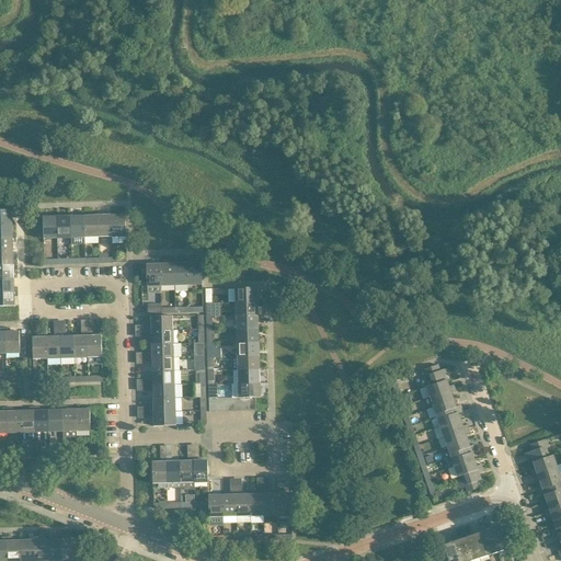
[(12,210),(0,210),(0,224),(12,224),(12,210)]
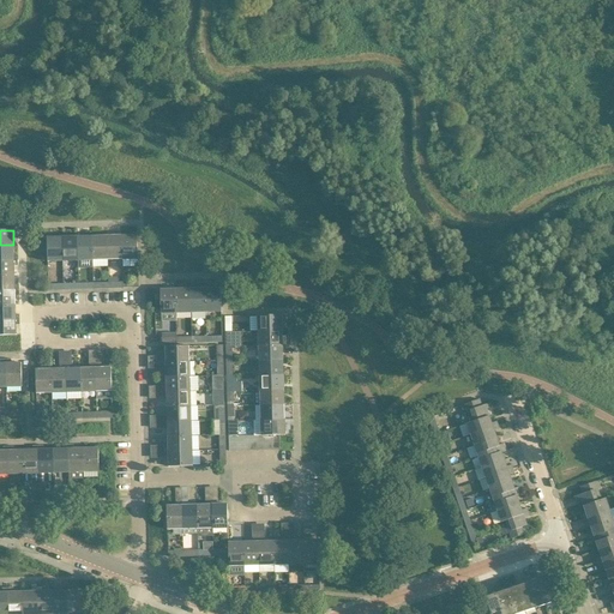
[(122,259),(122,235),(107,236),(108,260),(122,259)]
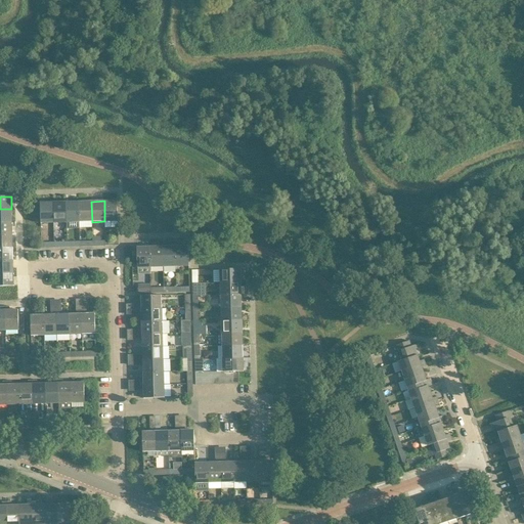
[(118,221),(117,201),(104,201),(104,221),(118,221)]
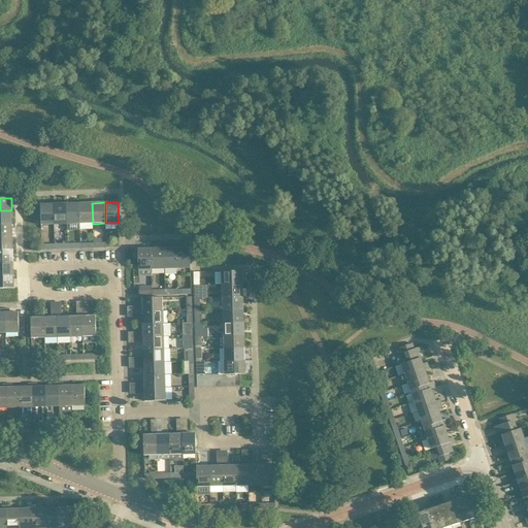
[(67,225),(67,203),(54,204),(54,225),(67,225)]
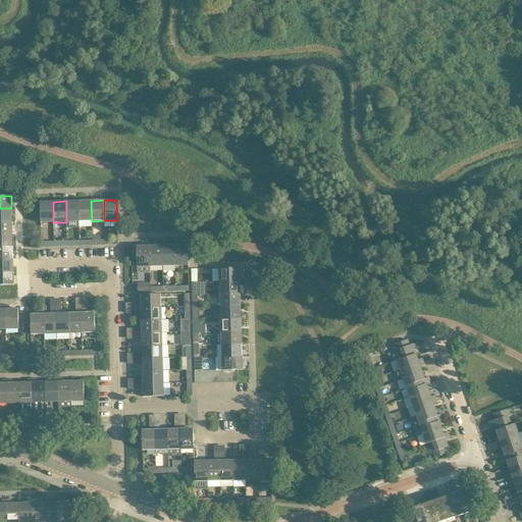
[(79,221),(79,201),(66,201),(66,222),(79,221)]
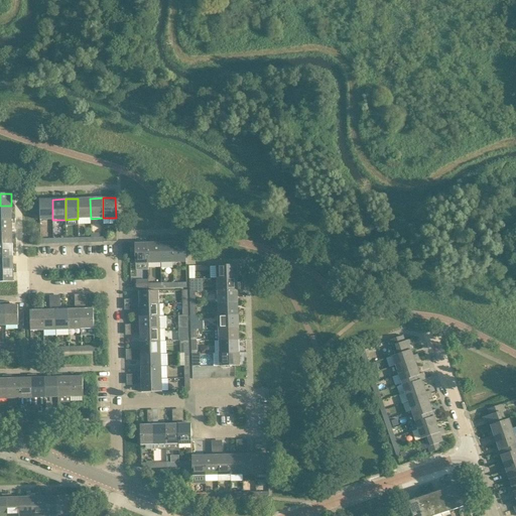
[(91,219),(90,199),(78,199),(78,219),(91,219)]
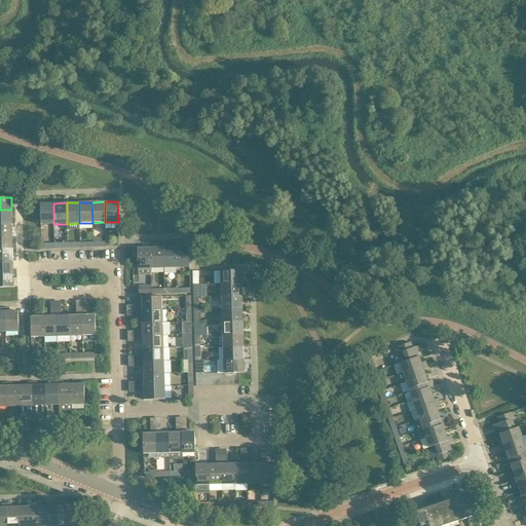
[(53,224),(53,203),(40,203),(41,224),(53,224)]
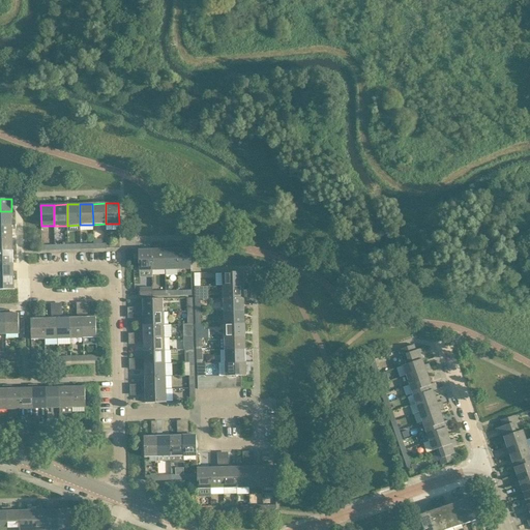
[(12,219),(11,211),(0,211),(0,225),(16,225),(16,219),(12,219)]
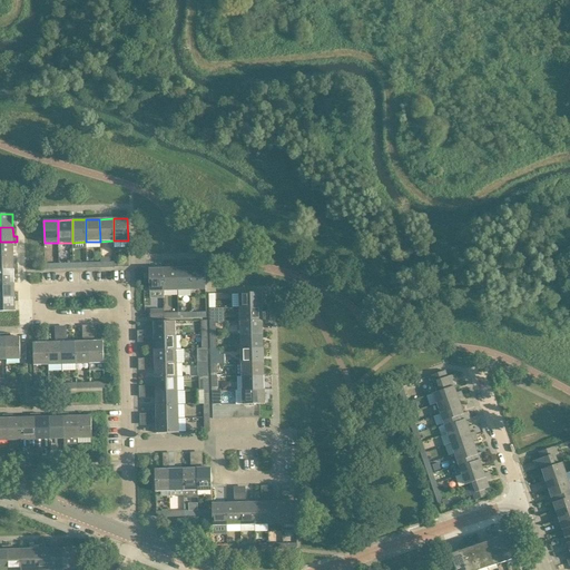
[(13,246),(17,246),(17,242),(0,242),(0,255),(13,255),(13,246)]
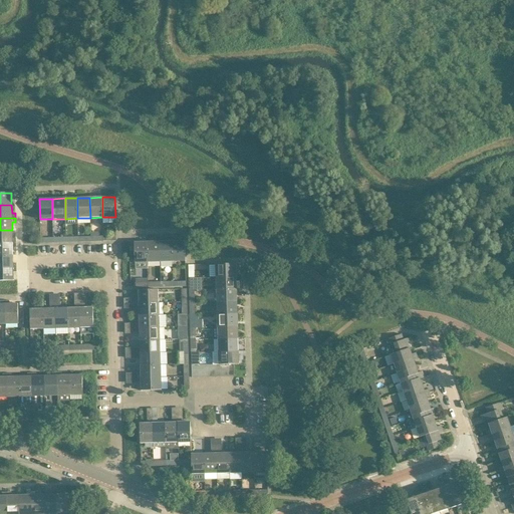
[(12,238),(12,230),(0,230),(0,242),(16,242),(16,238),(12,238)]
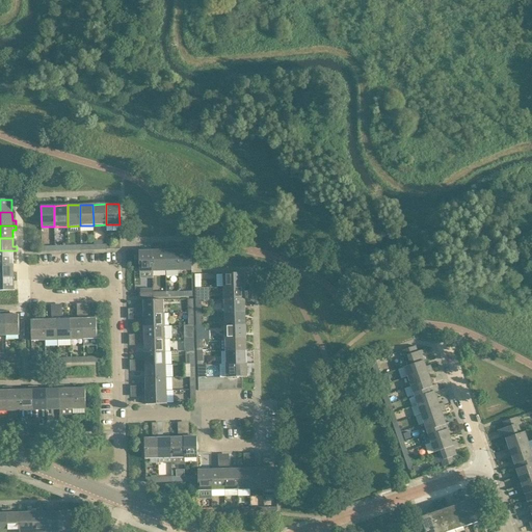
[(121,249),(121,244),(112,244),(112,241),(107,241),(107,249),(121,249)]
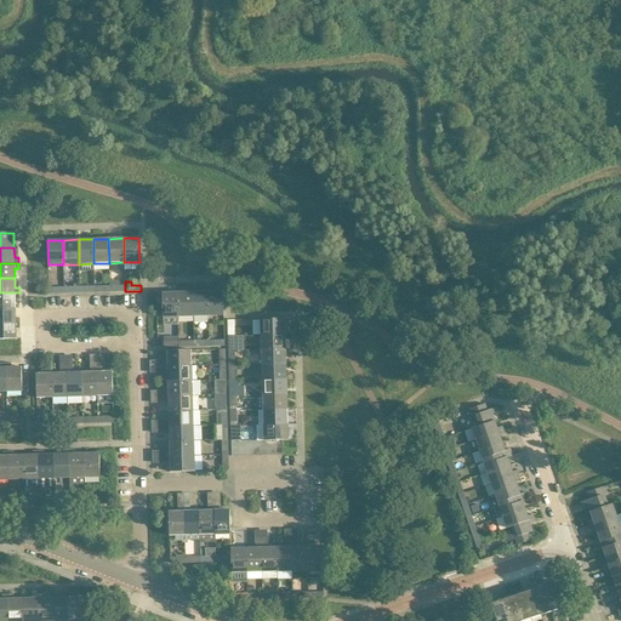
[(224,315),(223,291),(208,292),(209,317),(224,315)]
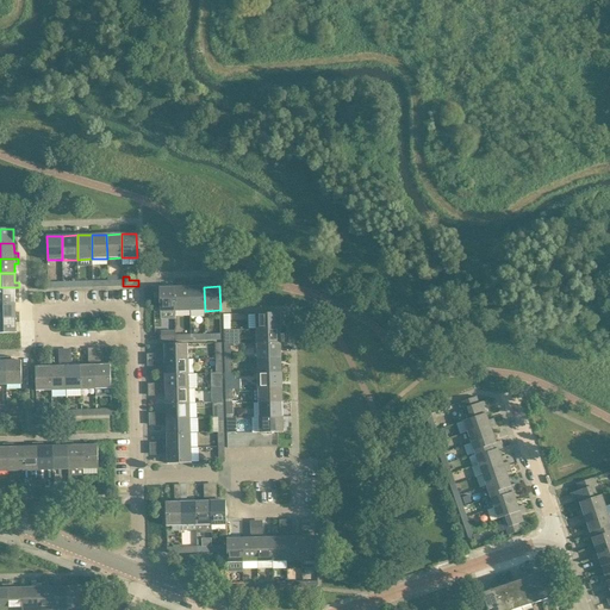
[(0,303),(16,303),(14,293),(19,293),(19,287),(0,287),(0,303)]
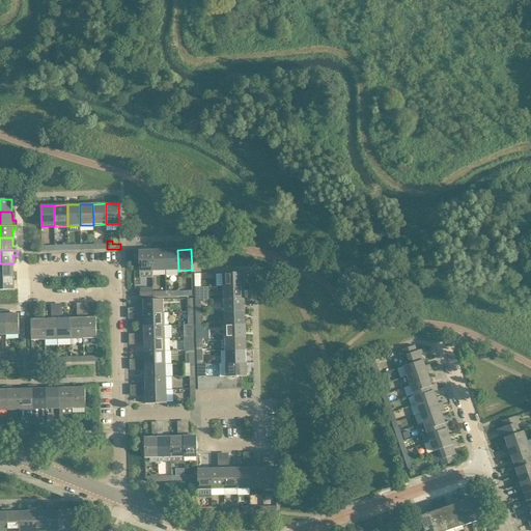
[(152,271),(151,250),(139,251),(139,272),(152,271)]
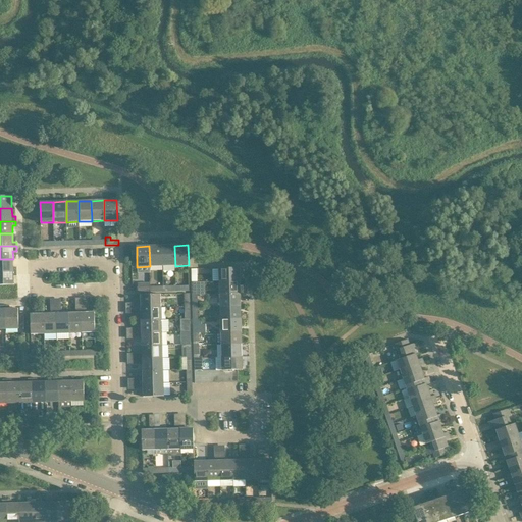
[(162,266),(162,246),(149,246),(150,266),(162,266)]
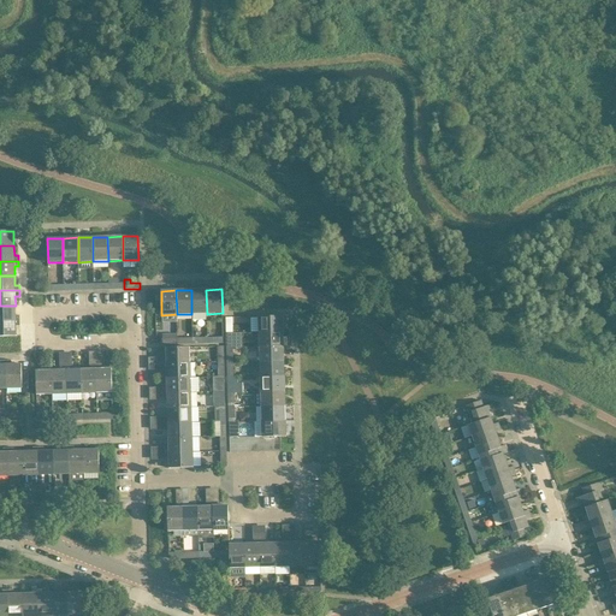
[(207,314),(206,290),(191,290),(191,314),(207,314)]
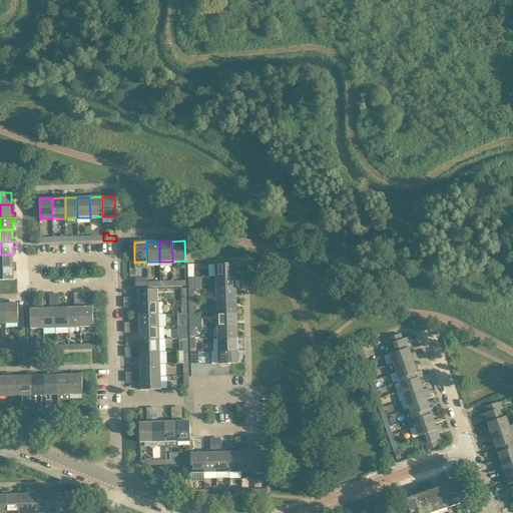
[(13,263),(13,254),(0,254),(0,268),(17,267),(17,263),(13,263)]
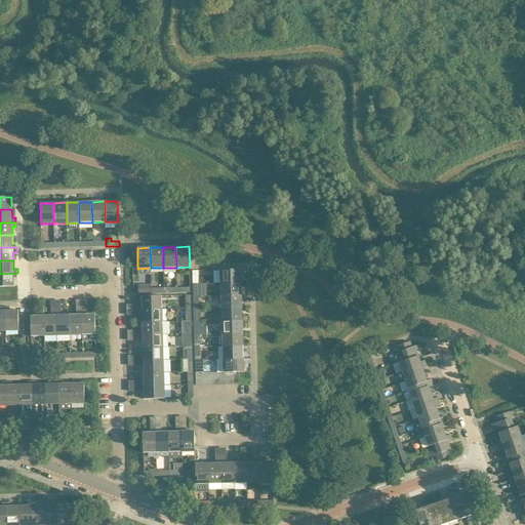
[(241,283),(241,270),(219,271),(220,283),(241,283)]
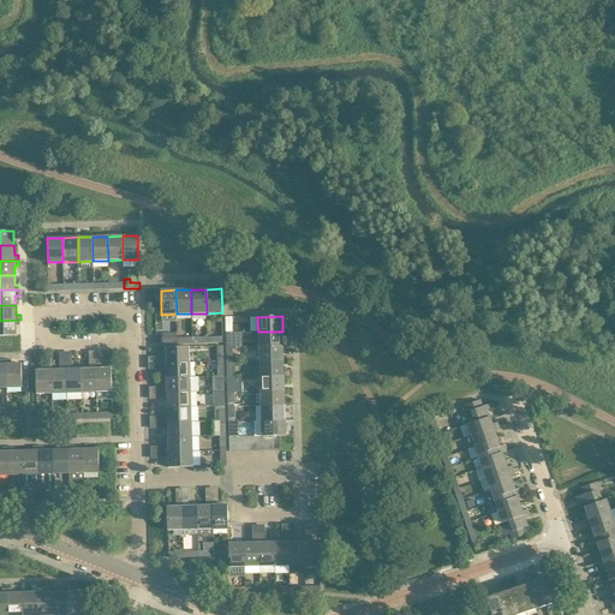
[(0,335),(16,335),(16,326),(21,326),(21,320),(0,321),(0,335)]
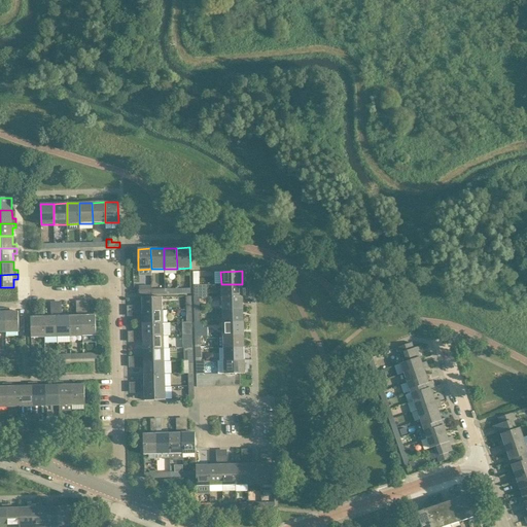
[(243,296),(242,284),(221,284),(221,297),(243,296)]
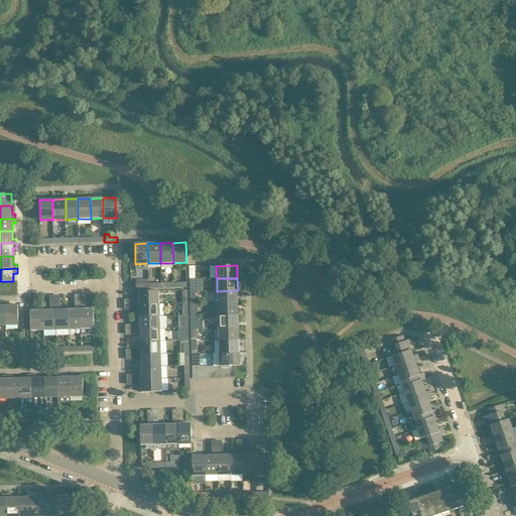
[(149,288),(148,284),(148,279),(136,280),(136,289),(149,288)]
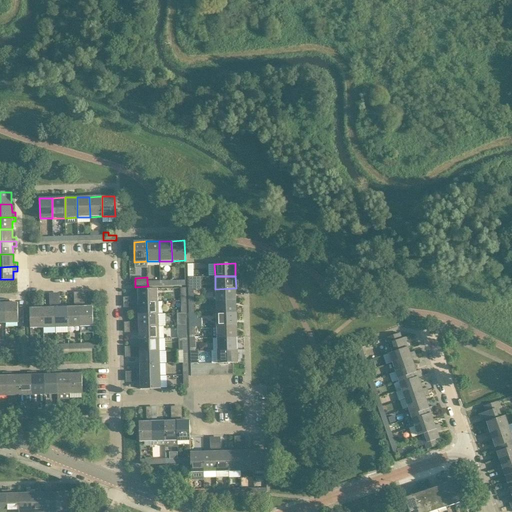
[(201,277),(193,277),(193,289),(202,289),(201,277)]
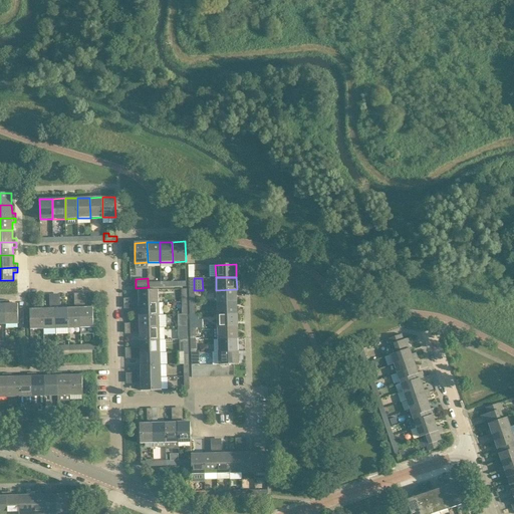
[(237,301),(237,289),(216,290),(217,302),(237,301)]
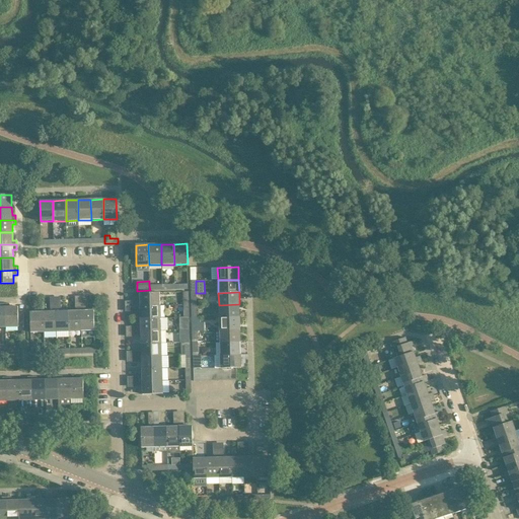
[(160,306),(160,293),(139,294),(139,302),(136,302),(136,306),(160,306)]
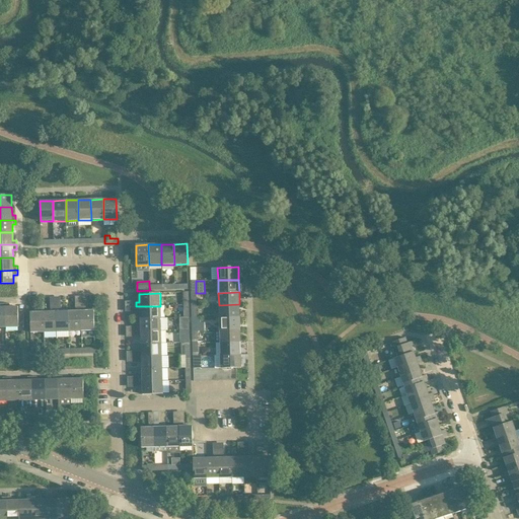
[(18,326),(18,306),(10,307),(10,303),(5,304),(6,327),(18,326)]
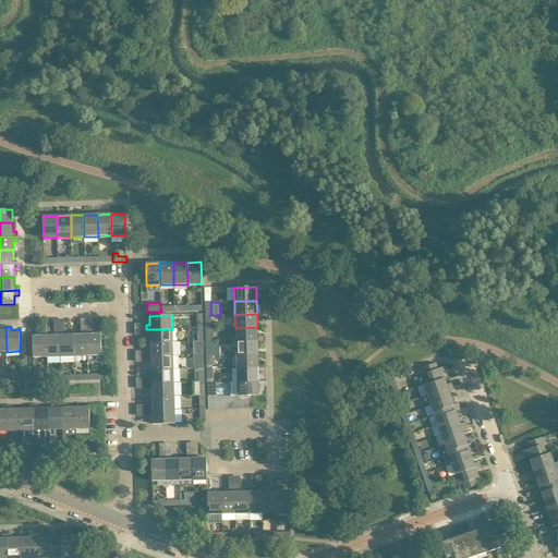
[(257,341),(257,327),(235,328),(235,342),(257,341)]
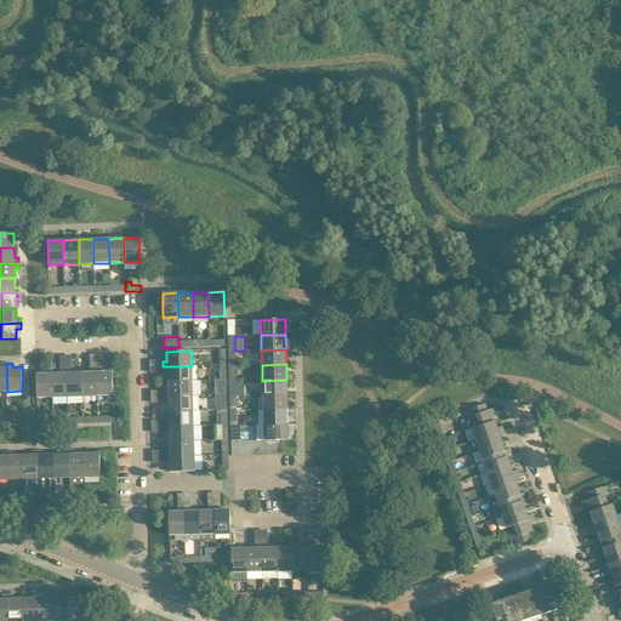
[(192,381),(192,366),(163,366),(163,372),(167,372),(167,382),(192,381)]
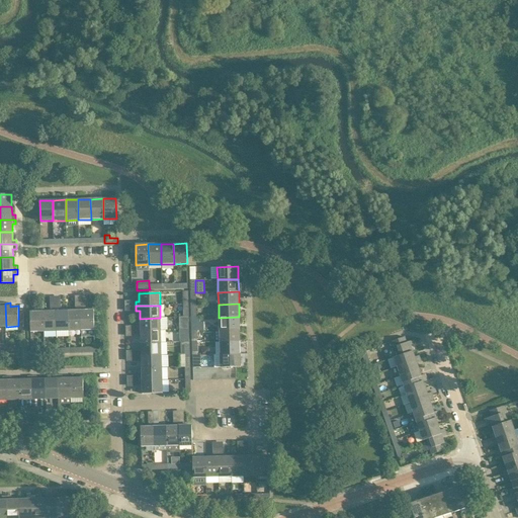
[(81,331),(81,307),(76,307),(76,310),(68,311),(69,331),(81,331)]
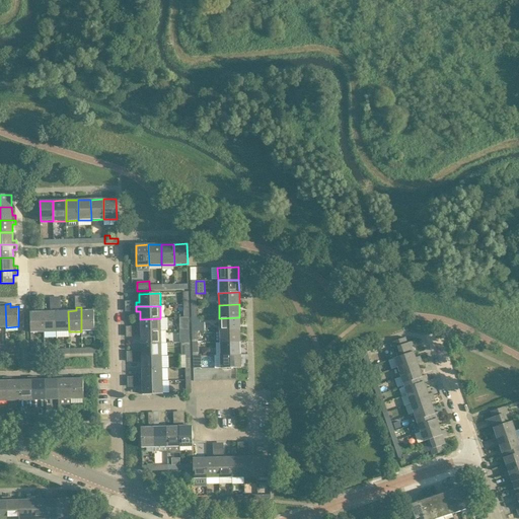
[(85,307),(81,307),(81,331),(94,330),(94,310),(86,310),(85,307)]
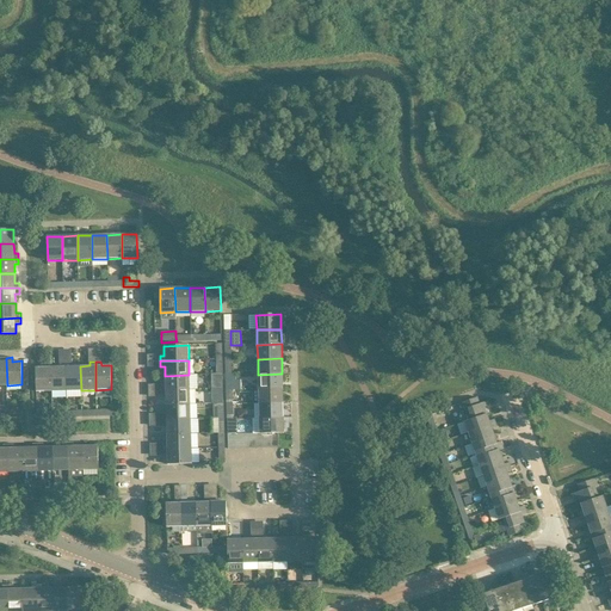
[(66,390),(66,363),(60,363),(60,366),(50,366),(51,392),(66,390)]
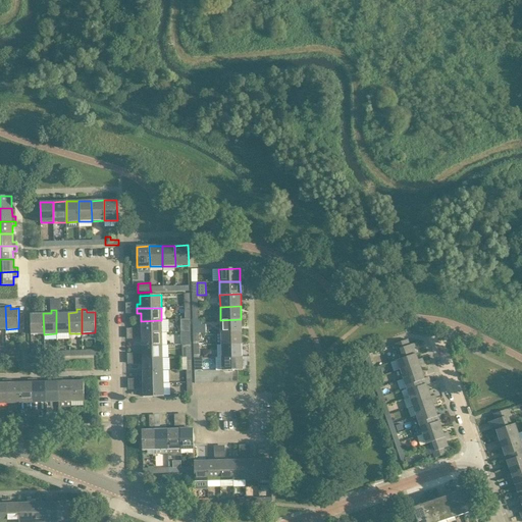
[(69,333),(68,313),(61,313),(61,310),(56,310),(56,333),(69,333)]
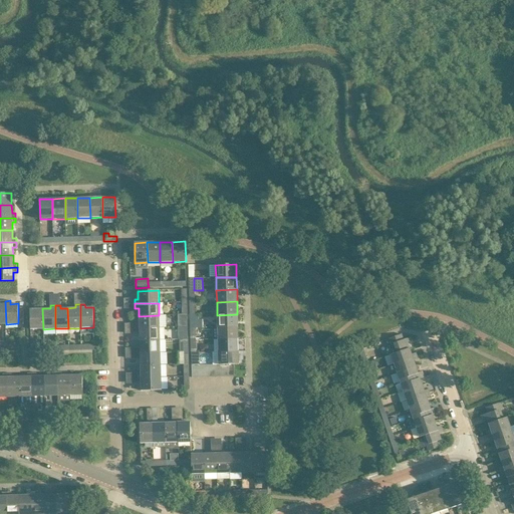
[(43,329),(42,308),(30,309),(30,329),(43,329)]
